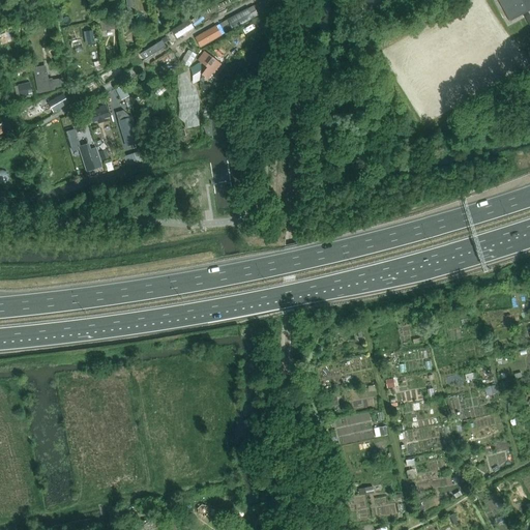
[(529,0),(497,0),(509,22),(529,9),(529,0)]
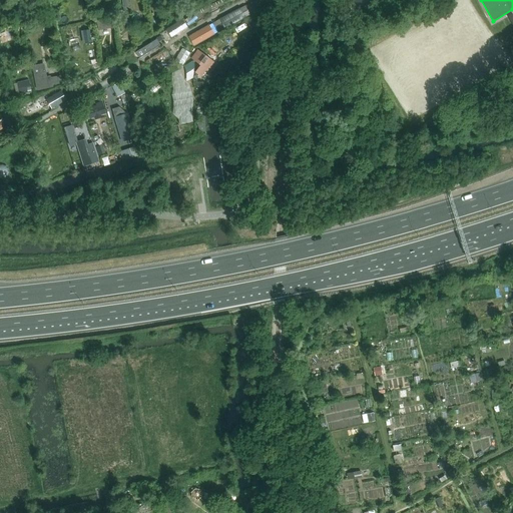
[(173,34),(198,23),(194,15),(169,26),(173,34)]
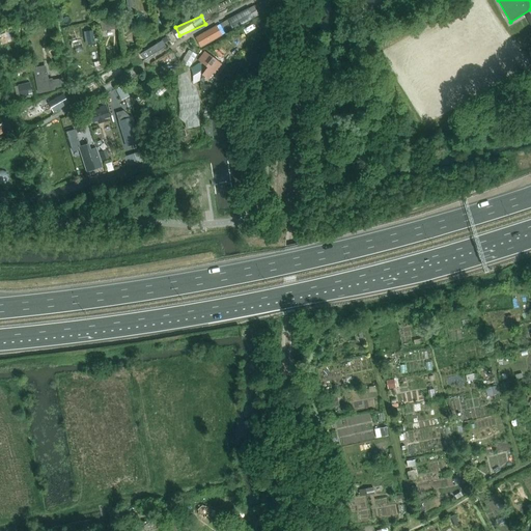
[(116,20),(100,23),(102,32),(117,29),(116,20)]
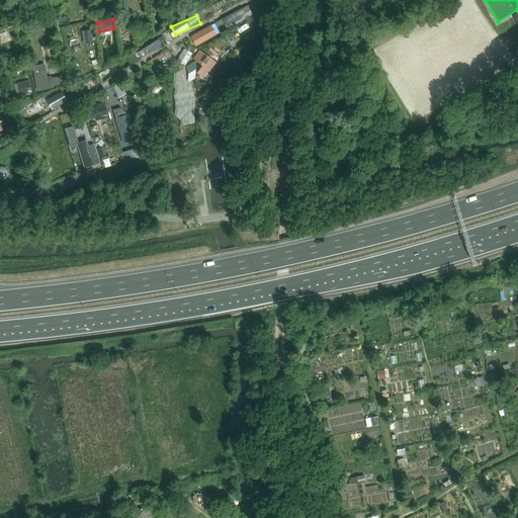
[(210,25),(190,36),(196,46),(217,34),(210,25)]
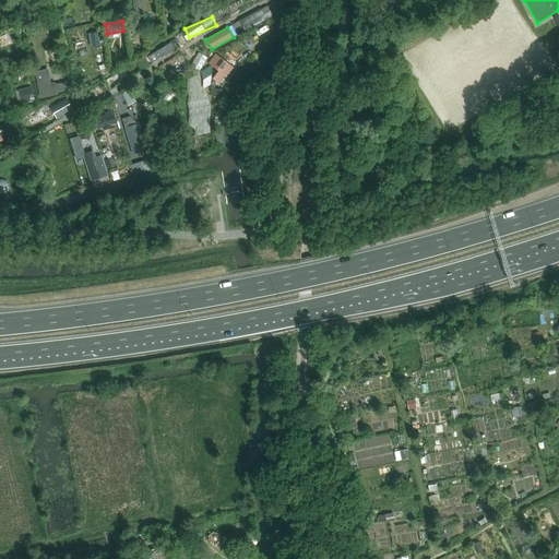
[(97,32),(90,33),(93,47),(99,45),(97,32)]
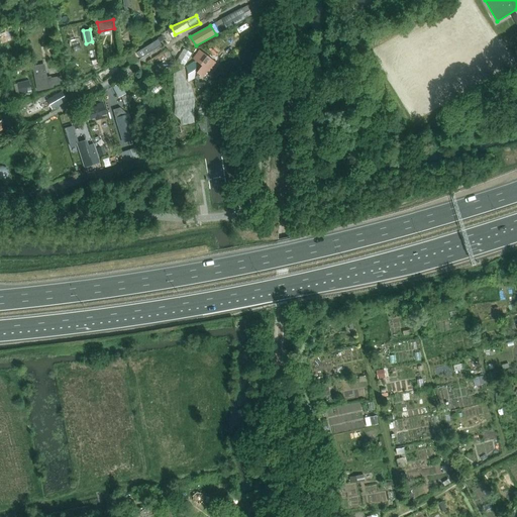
[(166,37),(139,49),(143,57),(169,43),(166,37)]
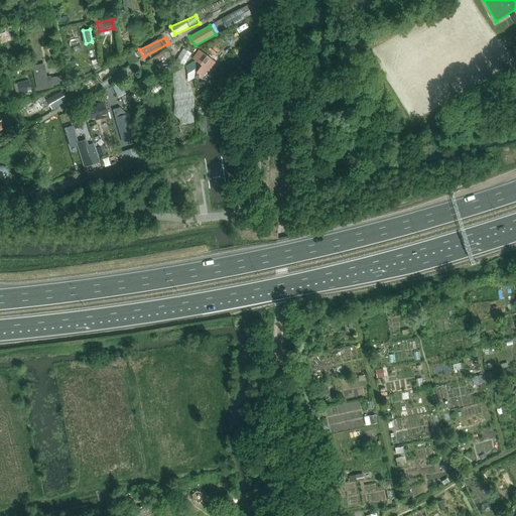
[(199,49),(191,58),(202,66),(196,73),(202,78),(208,71),(209,72),(216,62),(199,49)]
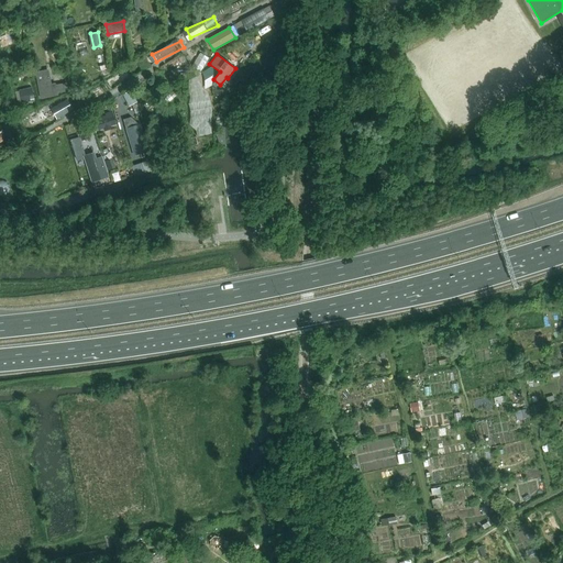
[(48,70),(35,73),(41,98),(58,95),(58,94),(68,91),(67,83),(52,86),(48,70)]
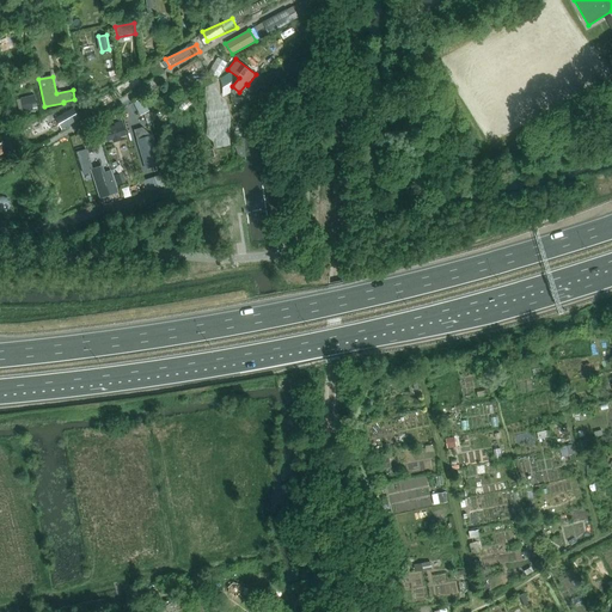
[(35,96),(20,98),(23,112),(37,109),(35,96)]
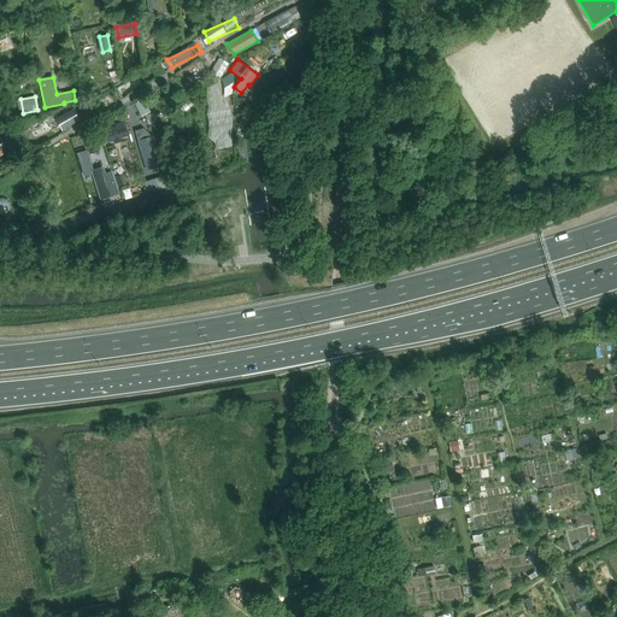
[(150,112),(144,100),(136,104),(142,116),(150,112)]
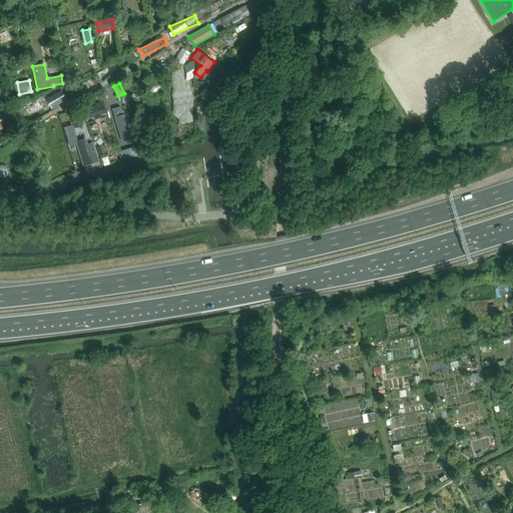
[(27,103),(30,112),(45,107),(42,98),(27,103)]
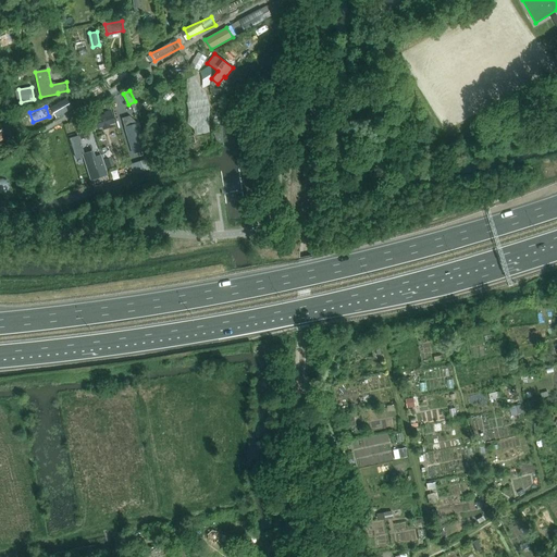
[(101,126),(118,125),(116,111),(100,113),(101,126)]
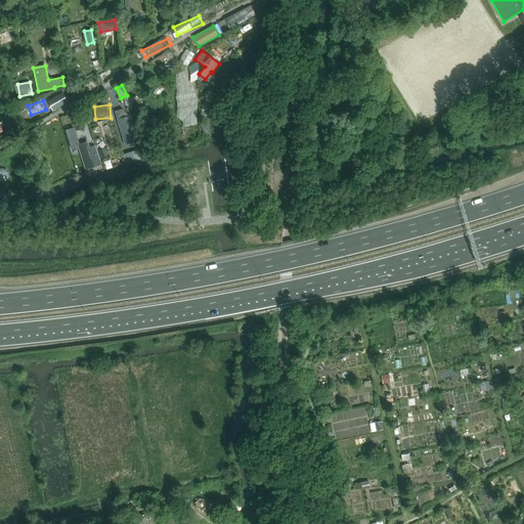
[(122,108),(115,112),(125,145),(138,141),(130,116),(125,118),(122,108)]
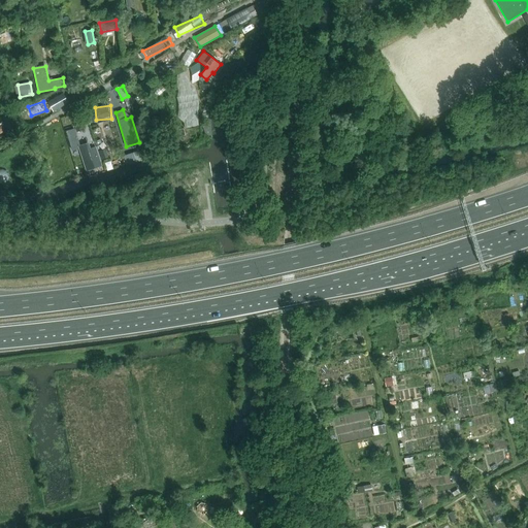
[(80,122),(74,124),(76,132),(84,130),(80,122)]
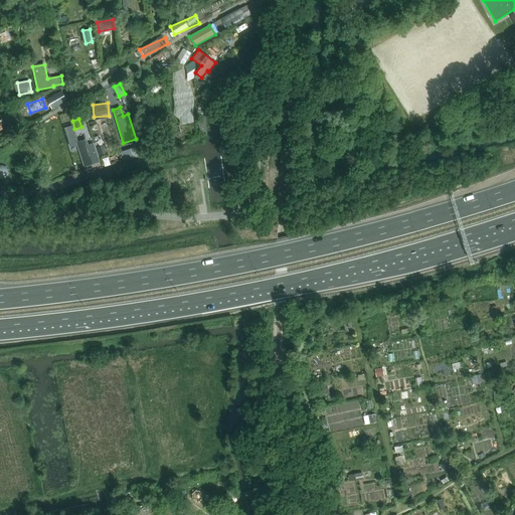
[(86,140),(76,143),(84,167),(100,162),(94,143),(88,145),(86,140)]
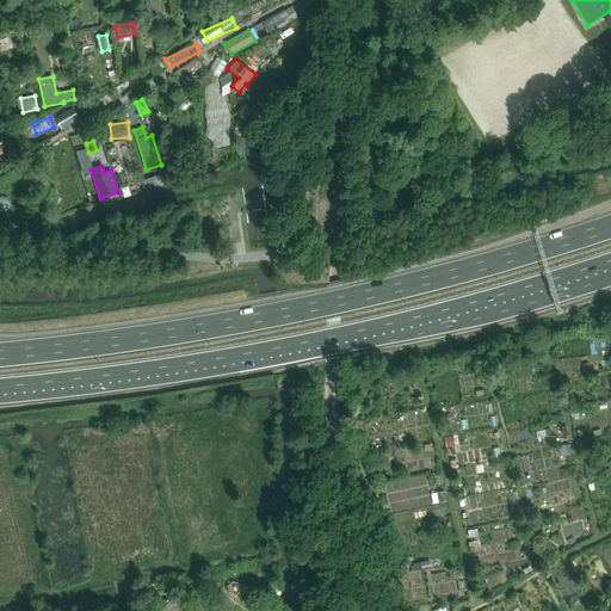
[(123,174),(115,178),(118,185),(125,183),(123,174)]
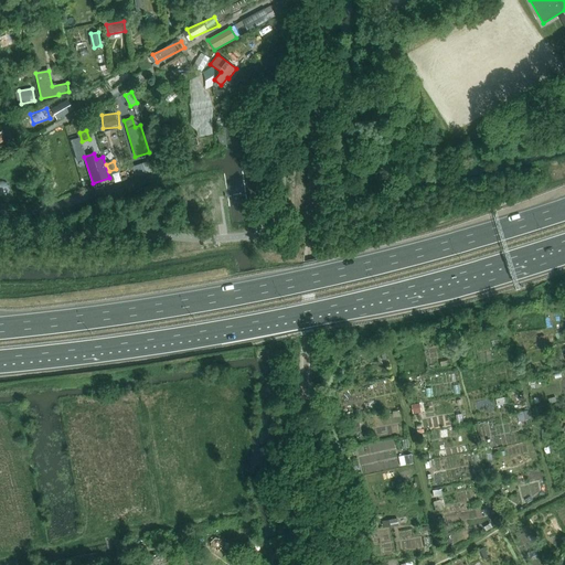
[(88,179),(85,169),(82,170),(81,164),(72,167),(76,182),(88,179)]
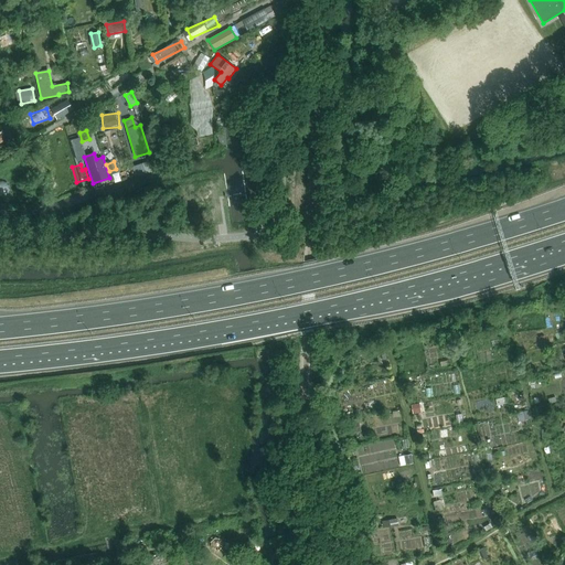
[(468,340),(468,339),(473,339),(472,332),(466,332),(467,333),(460,334),(461,341),(468,340)]
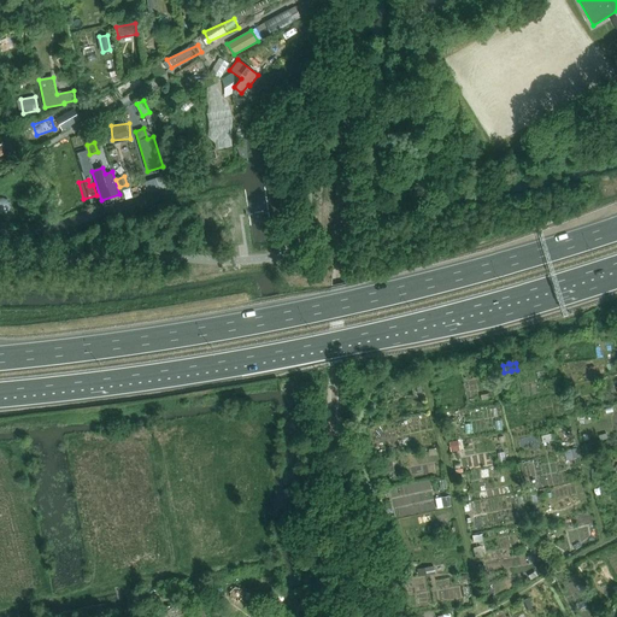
[(575,448),(568,451),(570,460),(577,458),(575,448)]
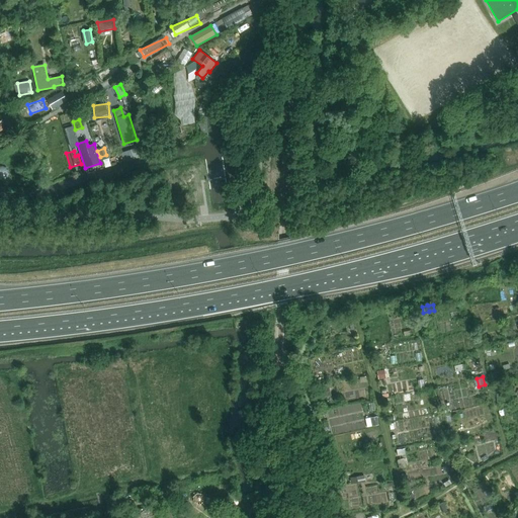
[(377,417),(370,418),(372,426),(378,425),(377,417)]
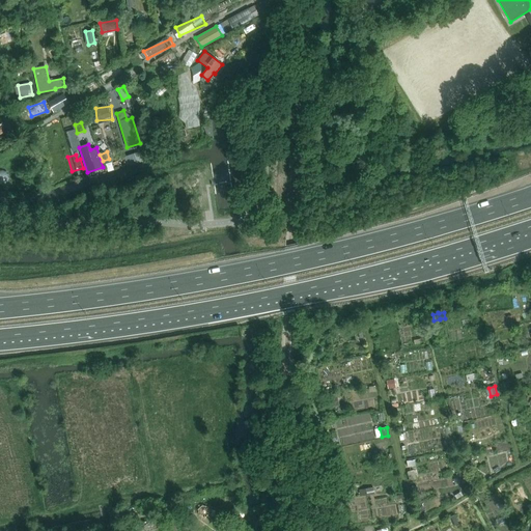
[(468,455),(462,457),(464,465),(470,463),(468,455)]
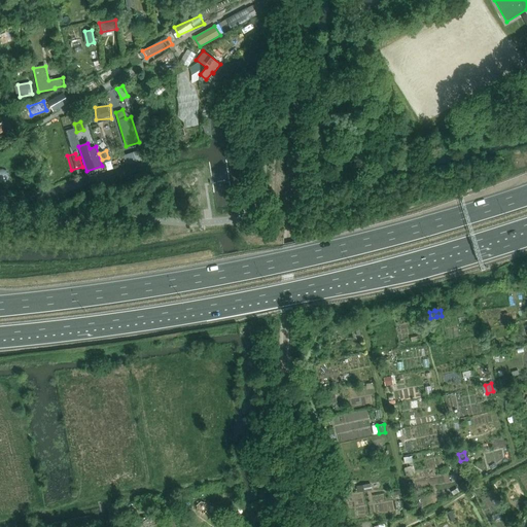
[(201,501),(196,505),(198,512),(203,514),(208,510),(207,503),(201,501)]
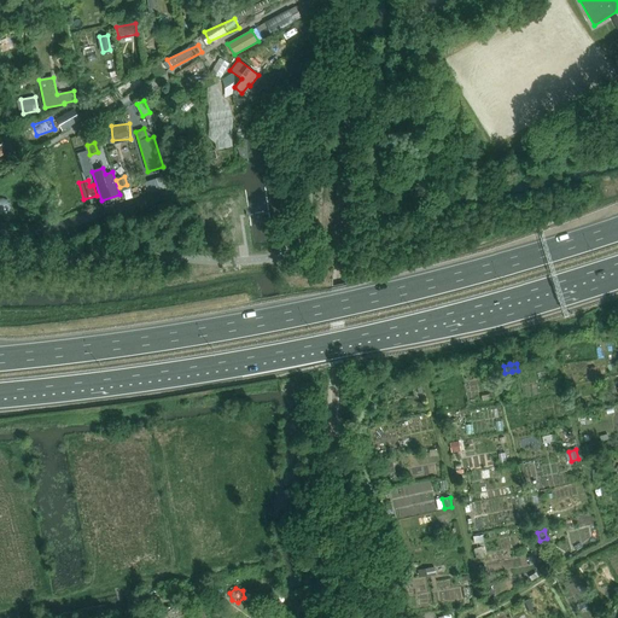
[(579,605),(582,611),(589,608),(586,601),(579,605)]
